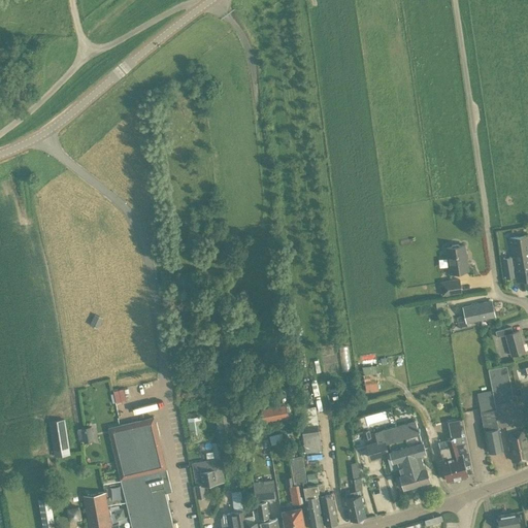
[(527,234),(509,238),(515,270),(517,281),(527,278),(527,234)]
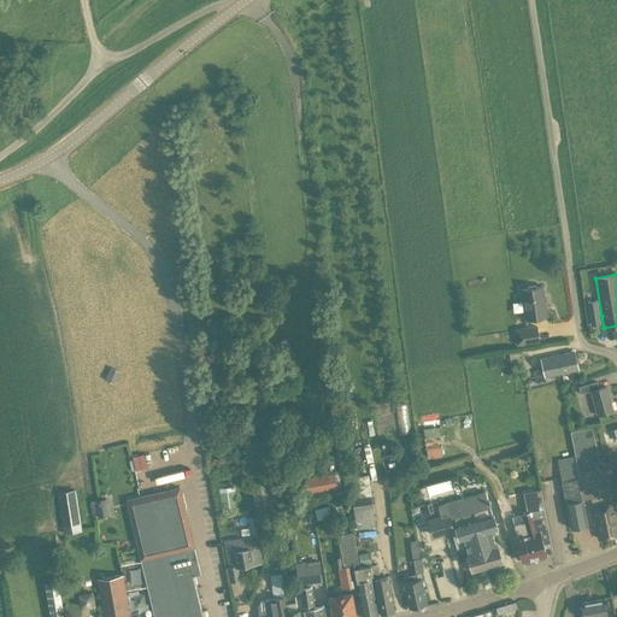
[(526,319),(547,316),(545,303),(545,301),(542,286),(538,287),(535,286),(528,286),(527,288),(521,289),(523,306),(526,319)]
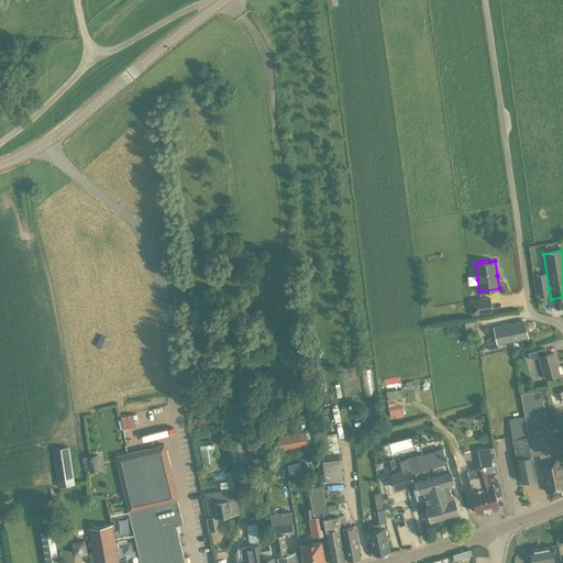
[(489,298),(470,300),(472,313),(492,311),(489,298)]
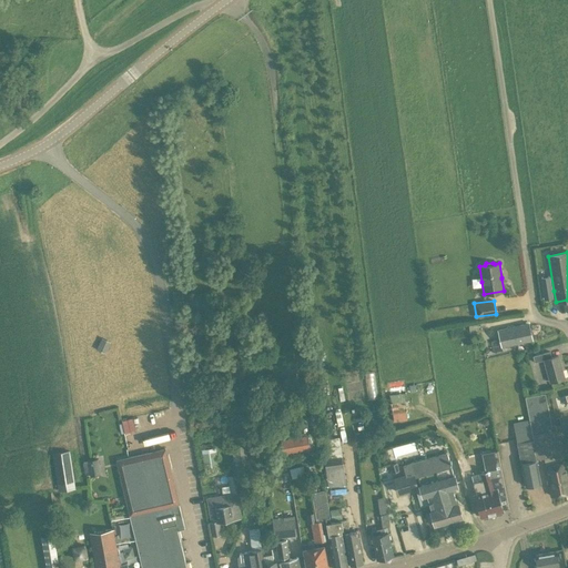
[(498,330),(500,340),(501,346),(503,346),(533,340),(529,323),(498,330)]
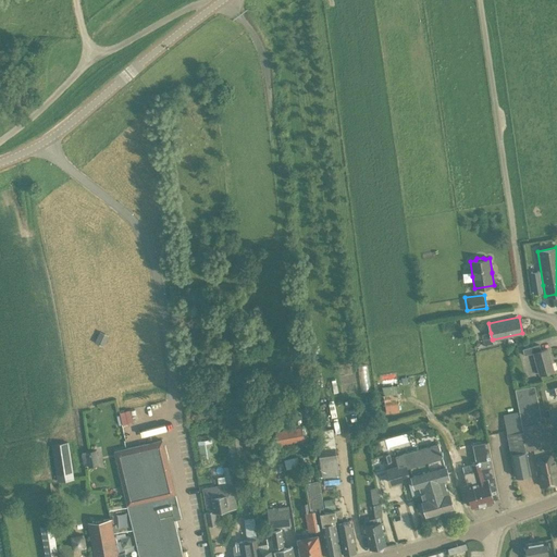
[(100,331),(96,342),(102,345),(107,334),(100,331)]
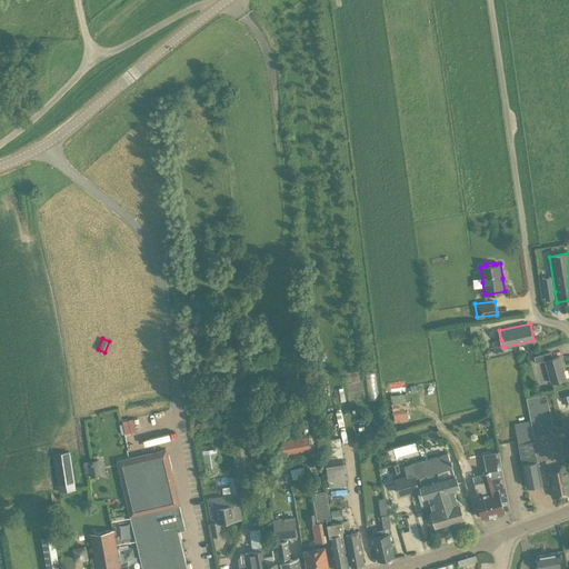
[(552,358),(551,351),(533,357),(536,363),(545,361),(551,382),(566,379),(560,357),(552,358)]
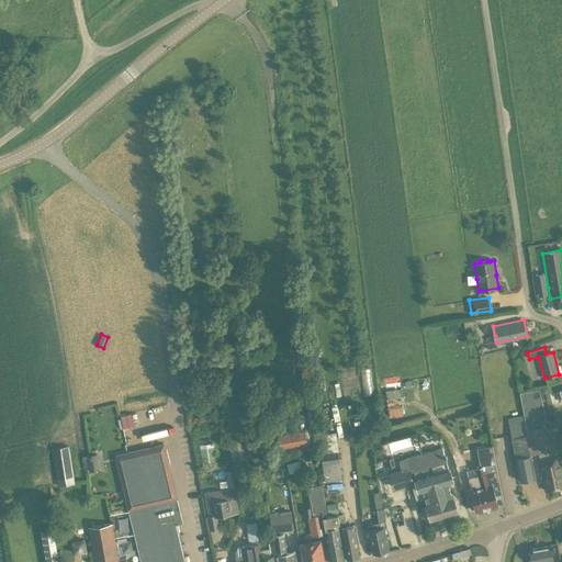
[(364,393),(373,393),(372,367),(363,367),(364,393)]
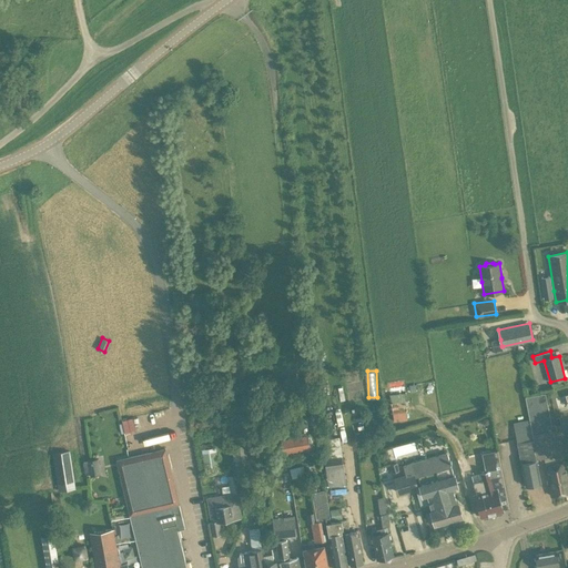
[(405,401),(406,401),(404,386),(388,388),(394,422),(407,419),(406,411),(405,401)]
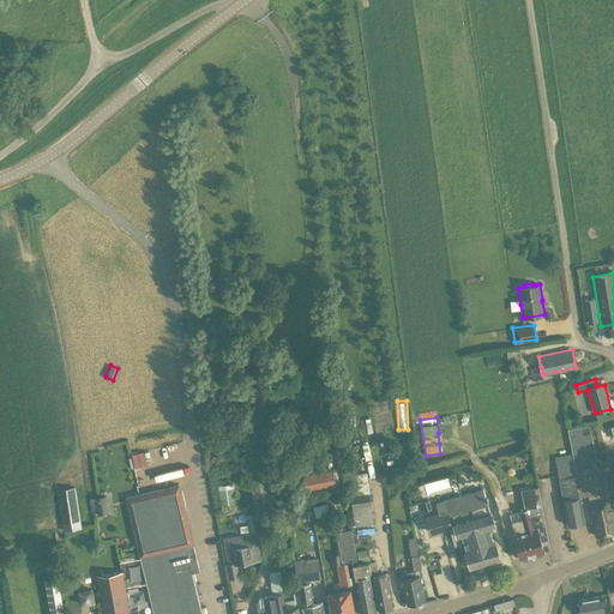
[(567,527),(585,523),(581,497),(588,495),(589,505),(596,536),(613,531),(613,512),(612,500),(608,500),(607,492),(600,458),(596,459),(589,425),(567,429),(572,455),(555,458),(567,527)]
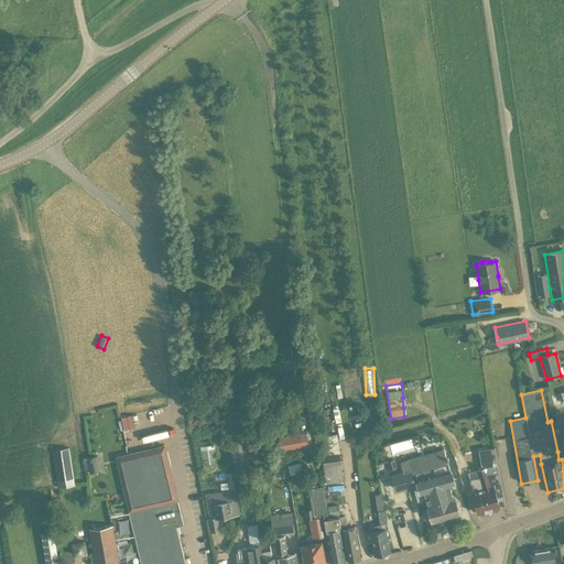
[(220,410),(199,412),(201,422),(221,419),(220,410)]
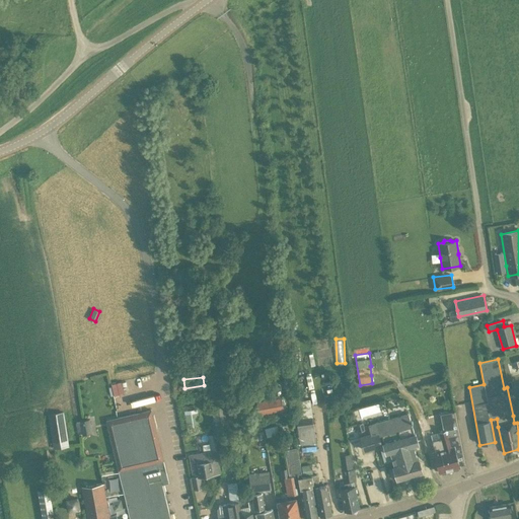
[(113,382),(115,394),(125,392),(123,380),(113,382)]
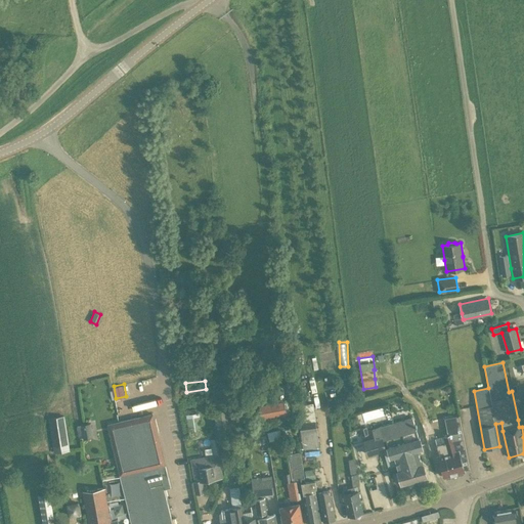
[(261,419),(287,413),(284,400),(263,404),(260,389),(242,392),(246,422),(246,423),(259,421),(259,419),(261,418),(261,419)]
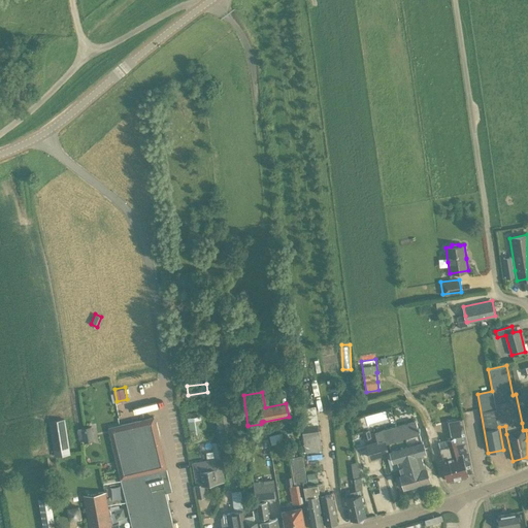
[(315,405),(301,406),(304,425),(301,426),(305,453),(322,450),(318,424),(315,405)]
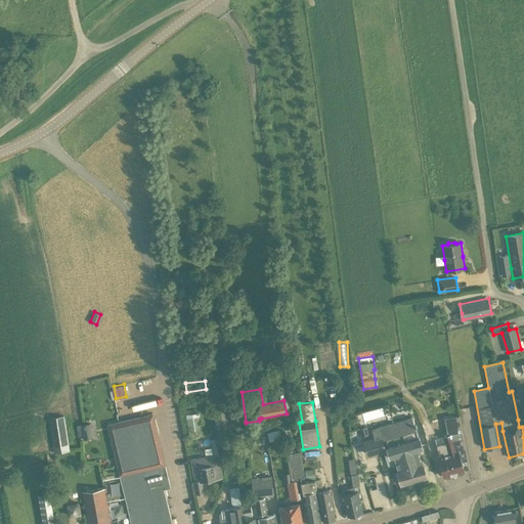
[(215,423),(227,422),(226,403),(213,404),(215,423)]
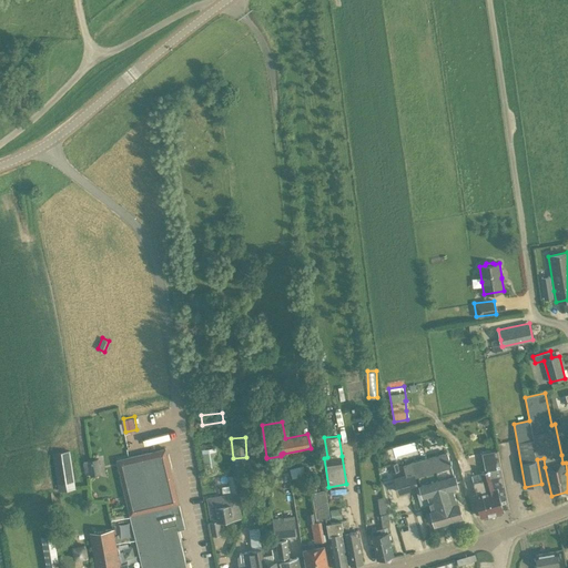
[(393,446),(395,456),(417,449),(414,440),(393,446)]
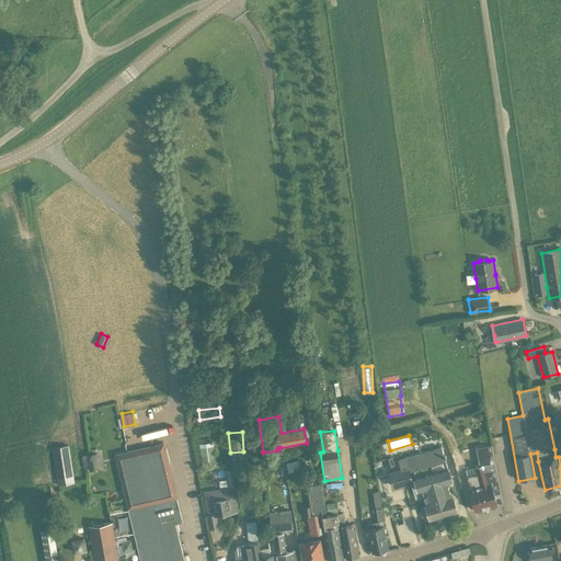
[(184,560),(175,524),(182,523),(162,442),(114,451),(127,507),(139,559),(139,560),(184,560)]
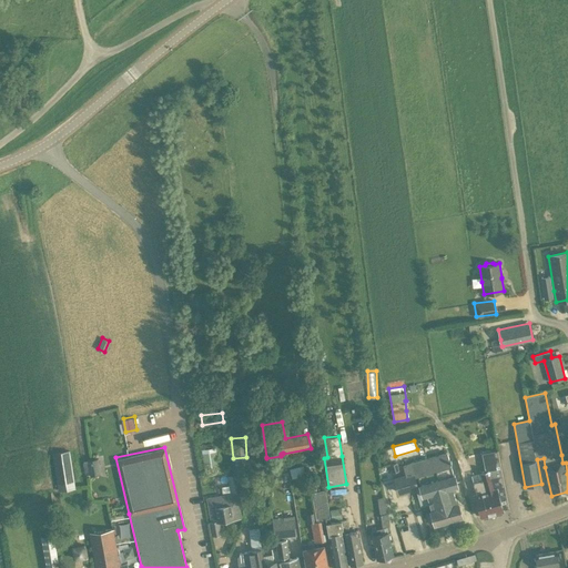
[(205,475),(220,473),(215,447),(202,449),(205,475)]
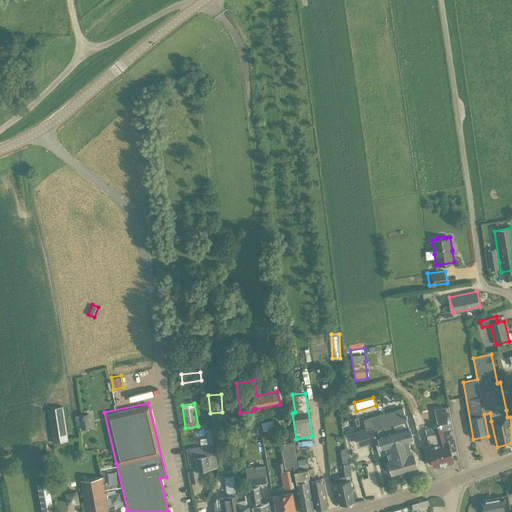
[(52,442),(68,440),(63,406),(47,409),(52,442)]
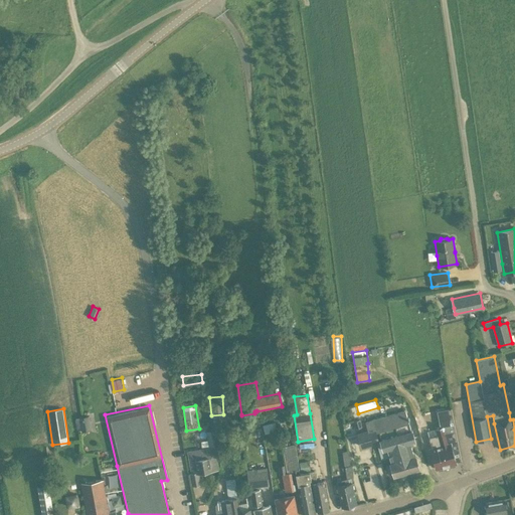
[(450,467),(456,466),(456,463),(462,462),(451,408),(437,410),(440,426),(436,428),(438,435),(428,437),(432,449),(431,449),(437,469),(438,468),(439,471),(445,469),(445,466),(449,465),(450,467)]
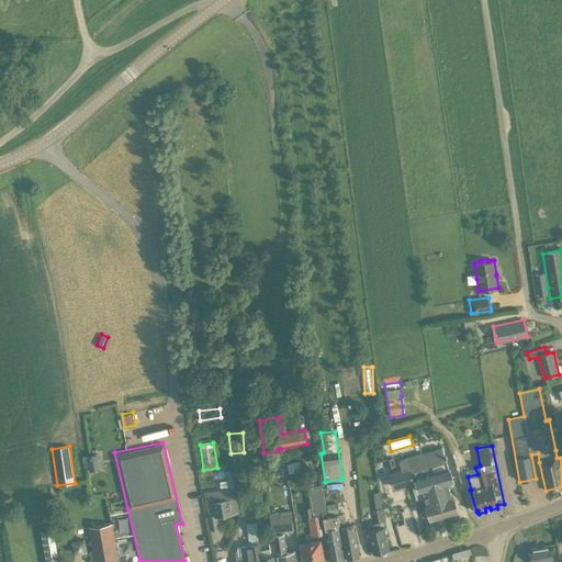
[(441,447),(422,452),(439,515),(457,509),(453,497),(452,497),(447,482),(452,480),(449,469),(448,469),(445,456),(441,447)]
